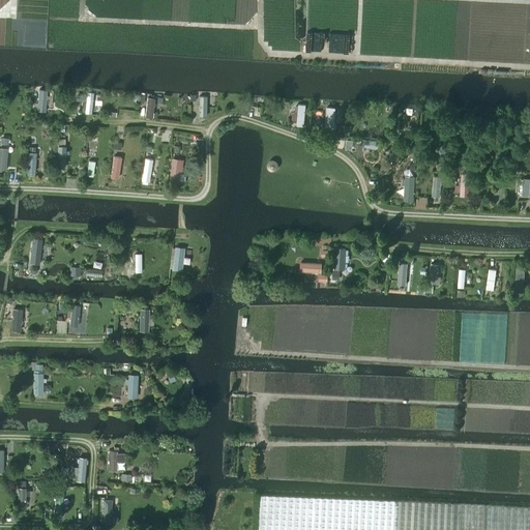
[(45,112),(47,91),(38,90),(36,112),(45,112)]
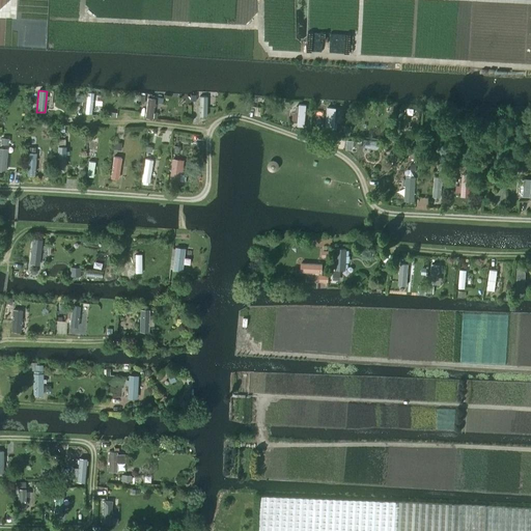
[(91,115),(93,93),(87,92),(85,114),(91,115)]
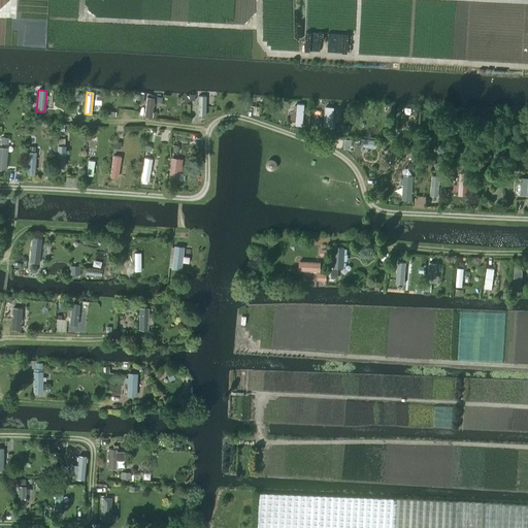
[(205,118),(206,97),(198,97),(197,117),(205,118)]
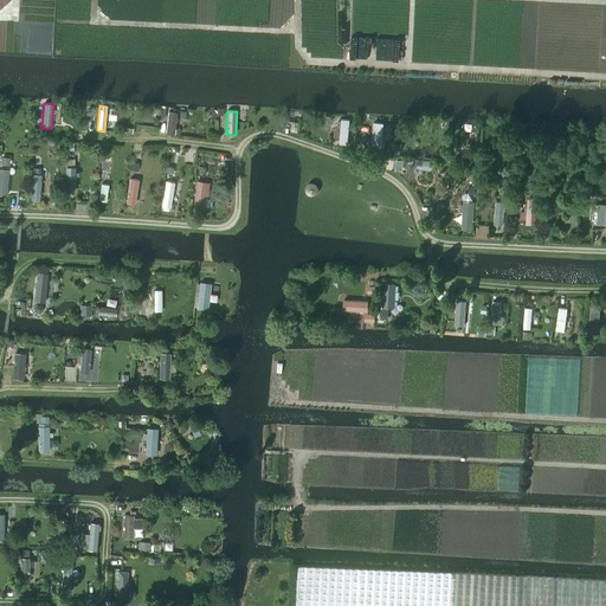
[(169,113),(166,133),(174,134),(178,114),(169,113)]
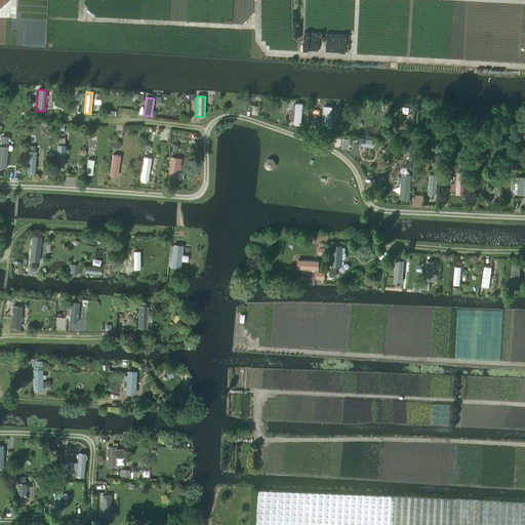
[(303,105),(295,105),(293,126),(300,127),(303,105)]
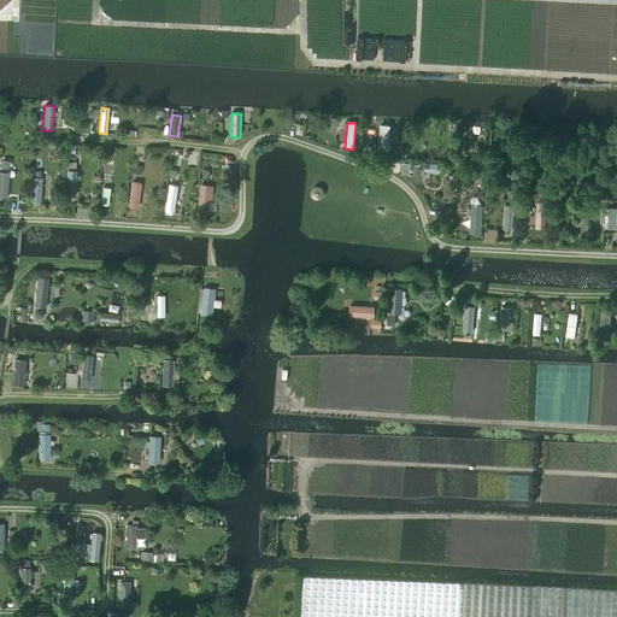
[(388,152),(391,127),(380,125),(377,152),(388,152)]
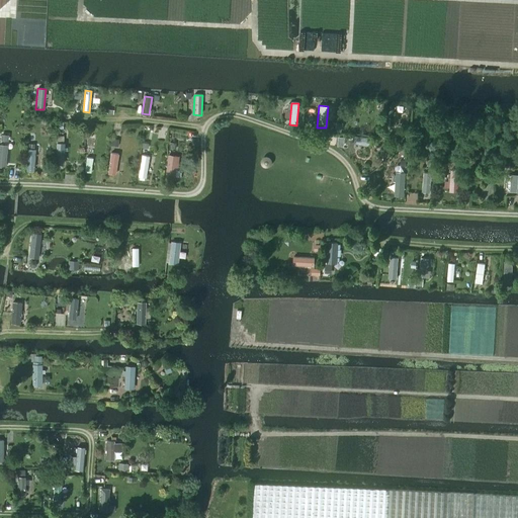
[(373,139),(355,138),(354,146),(372,148),(373,139)]
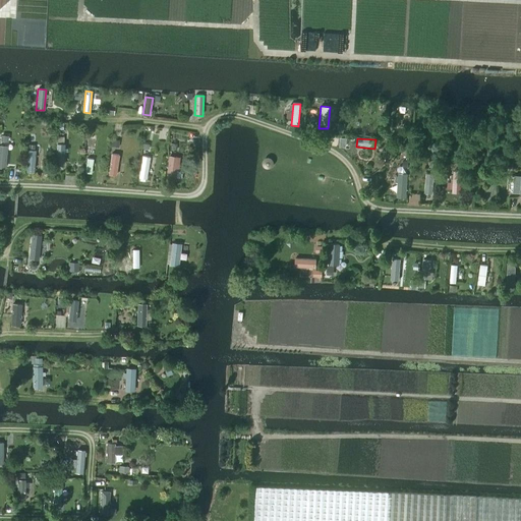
[(57,143),(56,166),(63,167),(64,145),(57,143)]
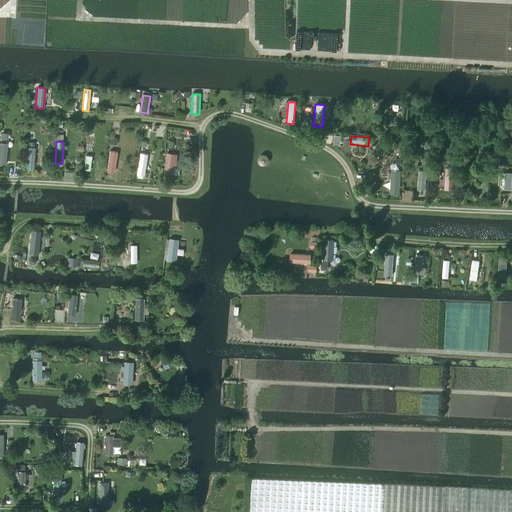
[(449,149),(446,150),(449,156),(459,150),(454,141),(452,143),(453,144),(448,147),(449,149)]
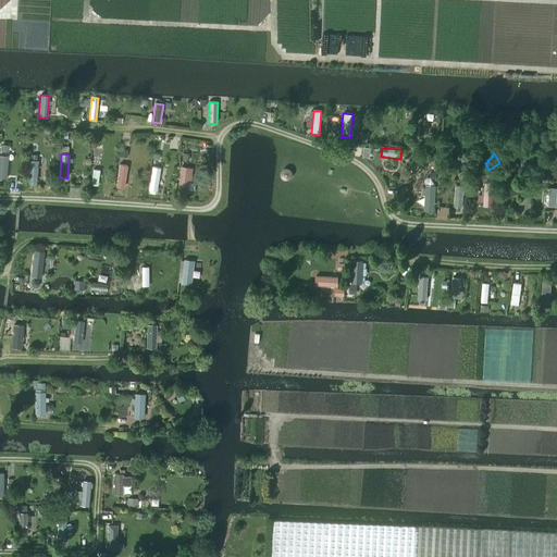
[(31,161),(28,185),(36,185),(38,162),(38,161),(31,161)]
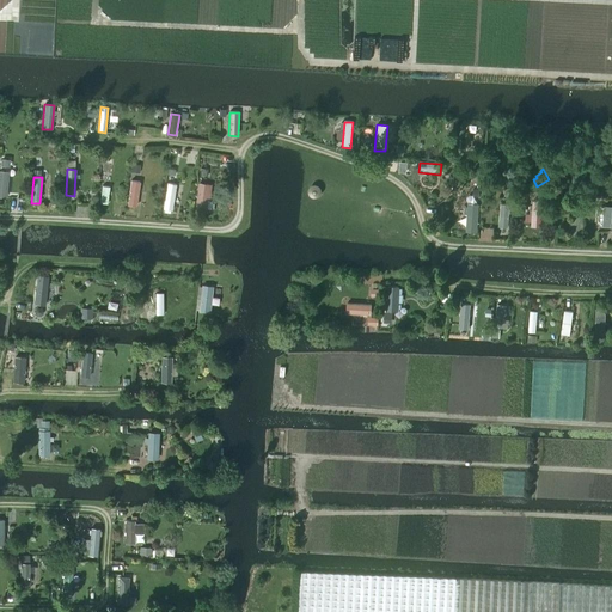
[(130,181),(128,204),(135,206),(139,182),(130,181)]
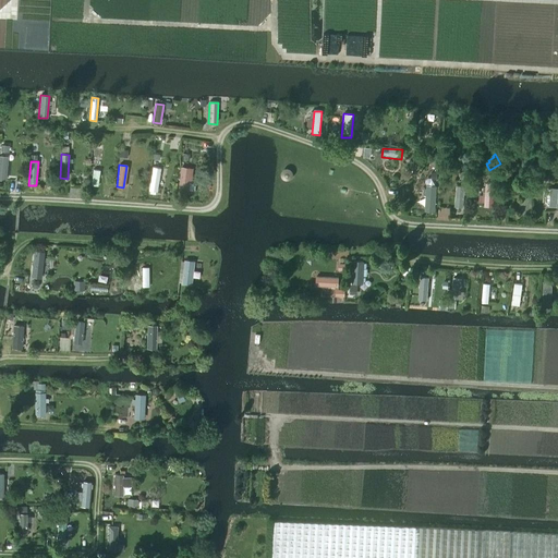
[(154,167),(149,191),(157,192),(160,168),(154,167)]
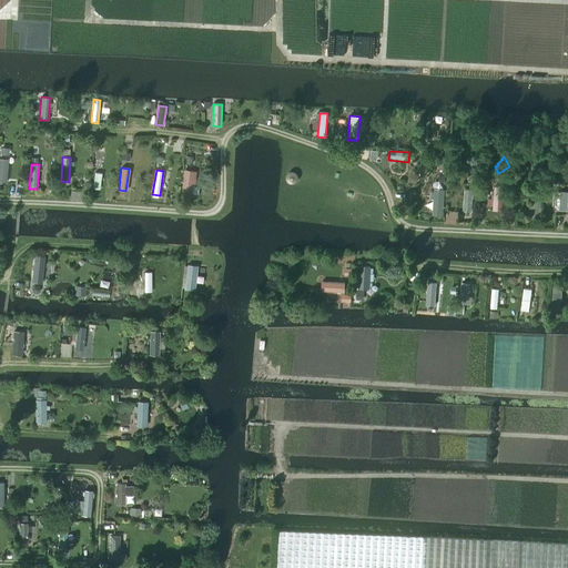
[(184,170),(182,194),(191,195),(193,171),(184,170)]
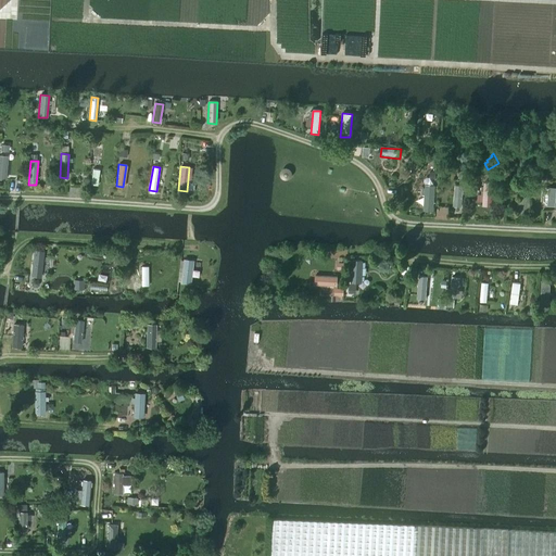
[(483,186),(483,190),(484,190),(483,205),(492,205),(494,184),(485,182),(485,186),(483,186)]
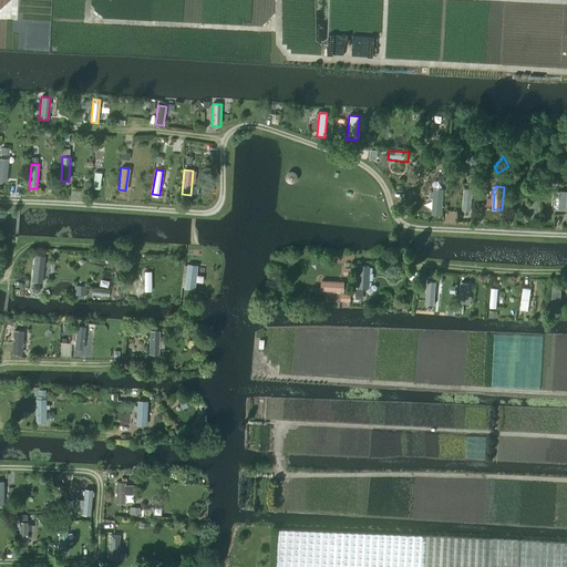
[(464,188),(463,210),(470,210),(472,188),(464,188)]
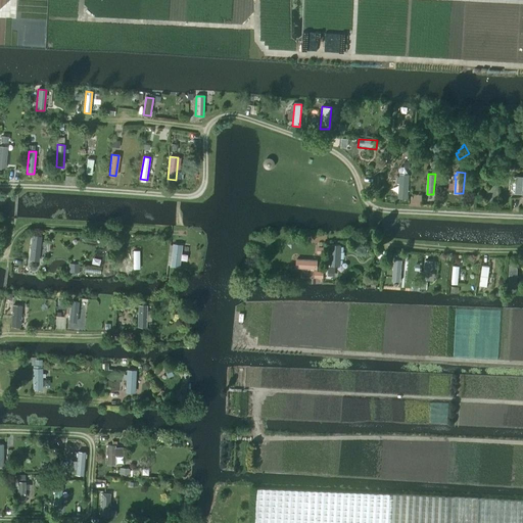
[(410,176),(400,175),(398,198),(408,199),(410,176)]
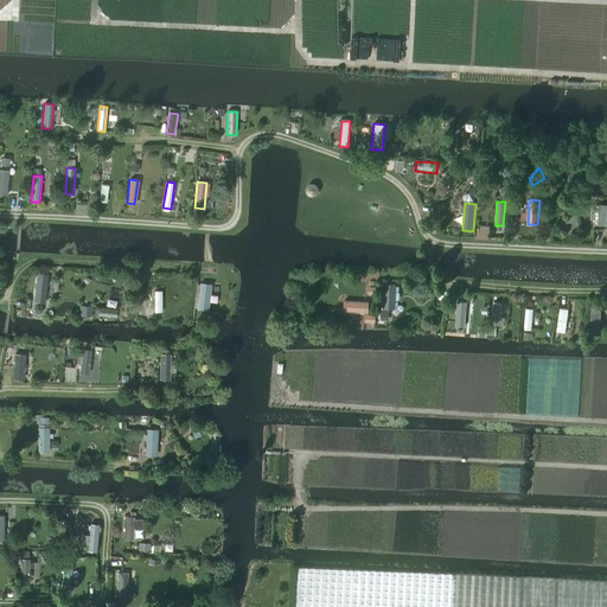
[(39,276),(36,304),(44,304),(48,276),(39,276)]
